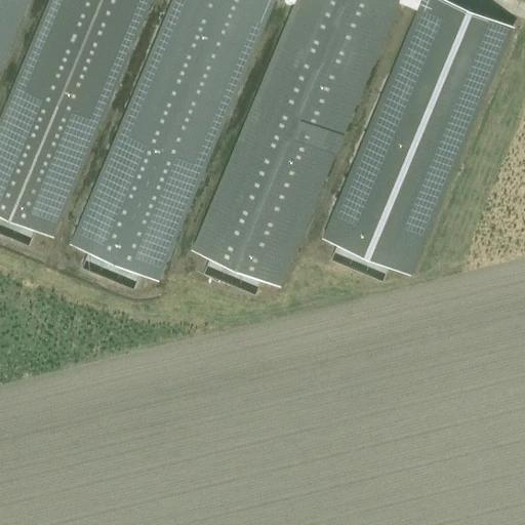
[(46,0),(0,112),(0,213),(52,236),(150,0),(46,0)]
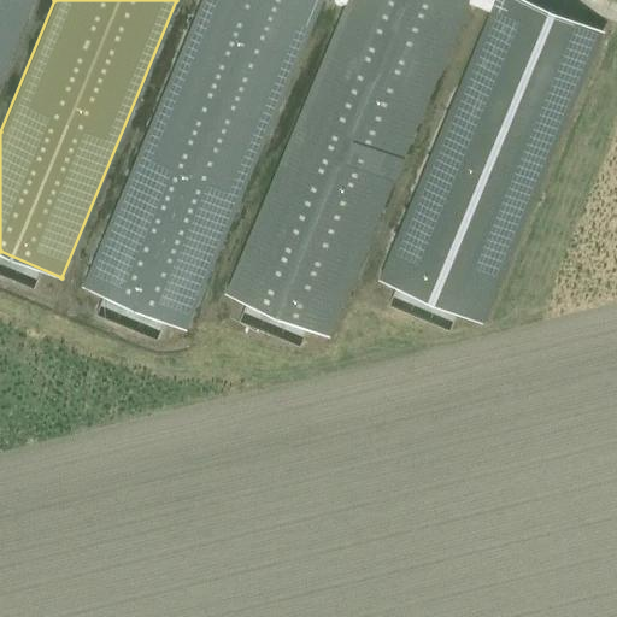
[(199,0),(81,286),(184,329),(321,0),(199,0)]
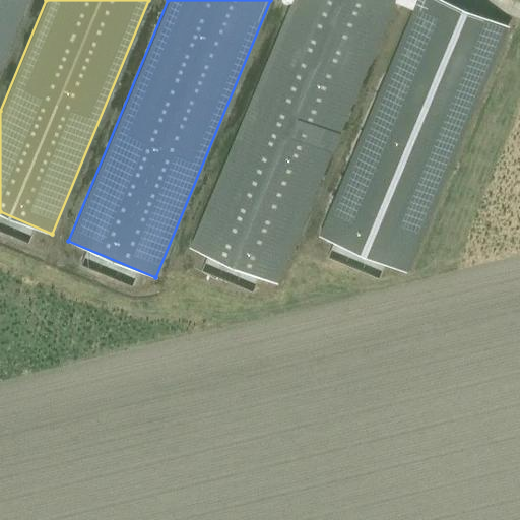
[(201,269),(251,290),(258,275),(277,283),(394,2),(394,0),(290,0),(189,247),(207,254),(201,269)]
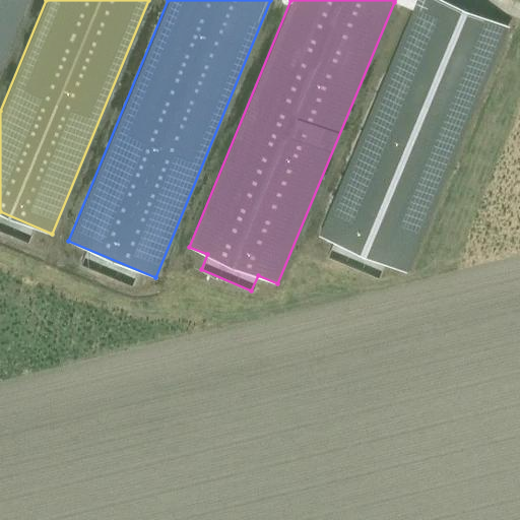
[(405,272),(508,26),(445,0),(394,0),(394,2),(411,10),(318,236),(333,242),(327,257),(378,278),(384,263),(405,272)]
